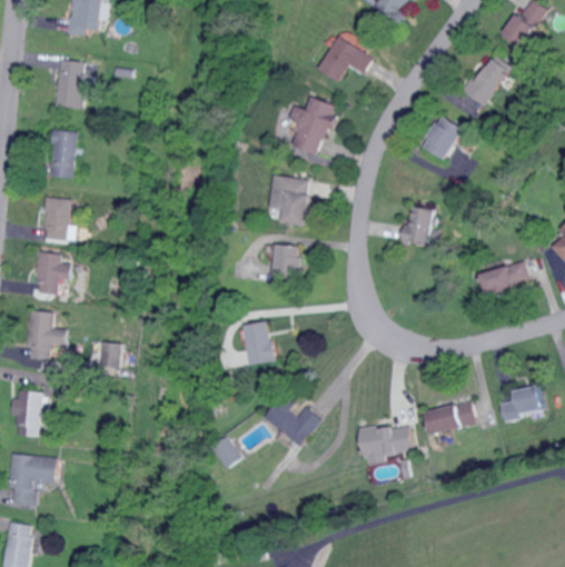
[(107,22),(109,0),(71,0),(68,35),(85,37),(86,29),(99,31),(100,21),(107,22)]
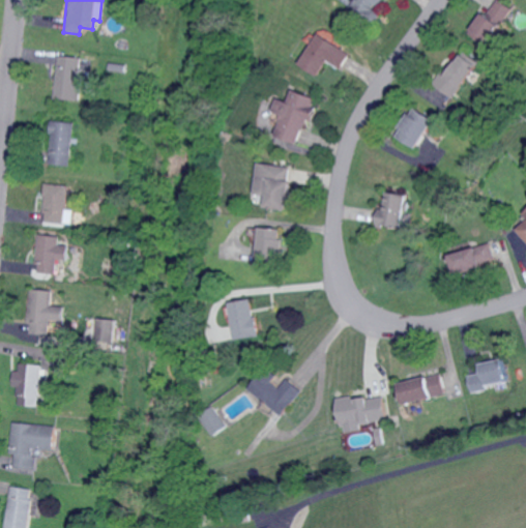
[(368,20),(384,0),(353,0),(350,5),(368,20)]
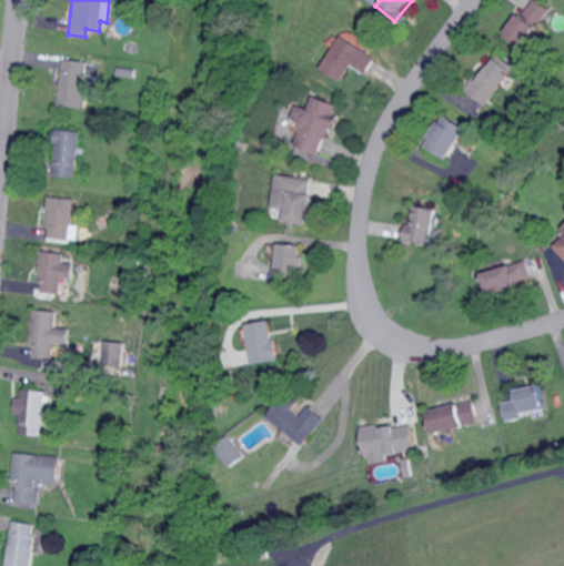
[(525,0),(502,40),(521,50),(545,9),(530,0),(525,0)]
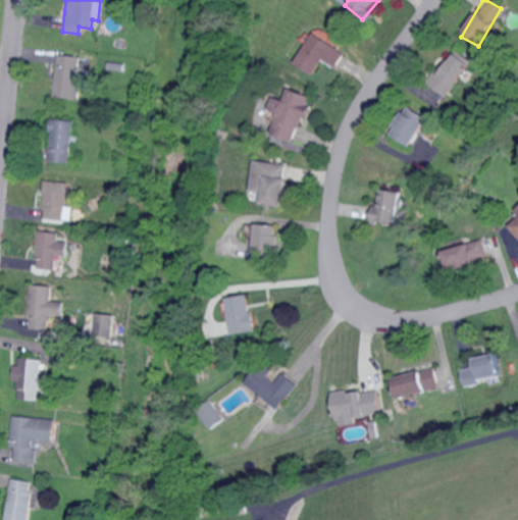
[(311,75),(321,60),(334,68),(345,54),(312,34),(293,64),(311,75)]
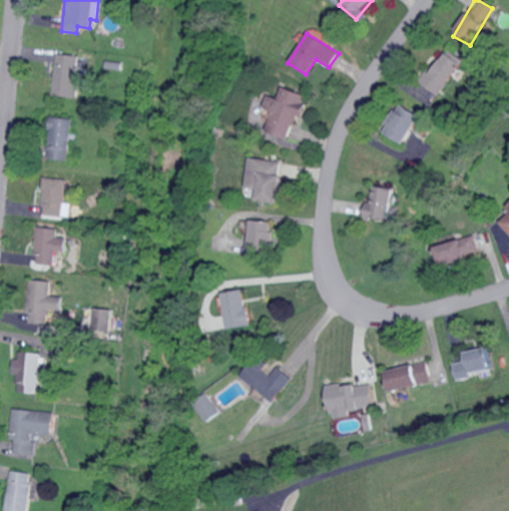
[(437,96),(461,63),(445,52),(437,64),(432,60),(417,81),(437,96)]
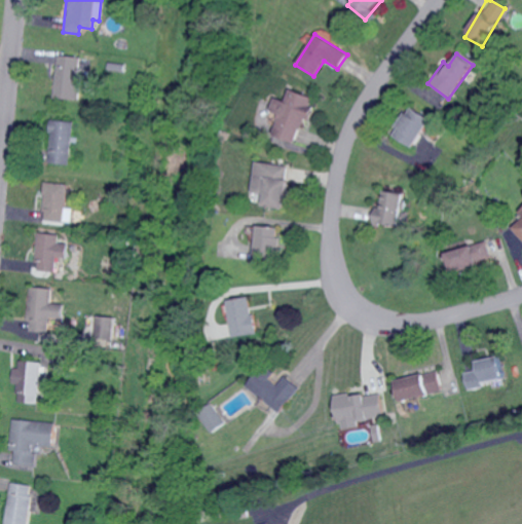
[(51,99),(77,100),(79,58),(54,55),(51,99)]
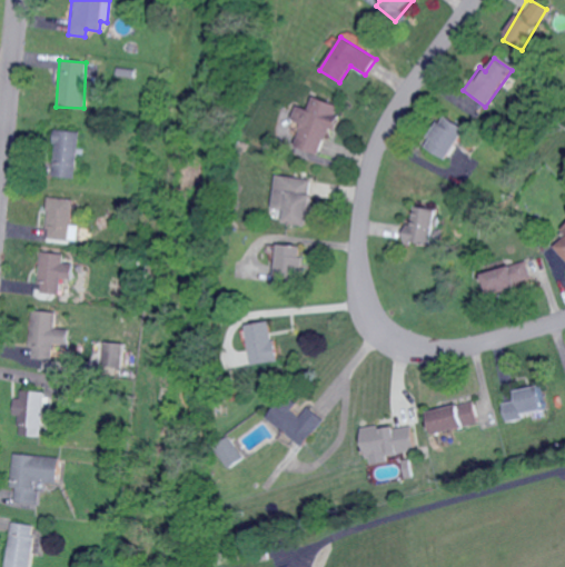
[(288,130),(297,133),(294,147),(319,155),(327,130),(333,131),(340,106),(311,97),(308,109),(296,106),(288,130)]
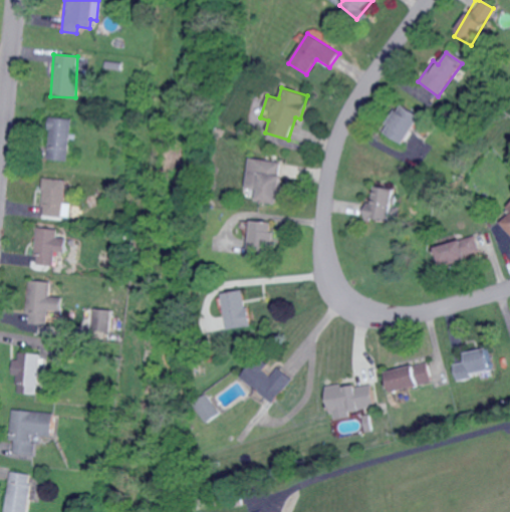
[(406,144),(419,114),(398,104),(385,135),(406,144)]
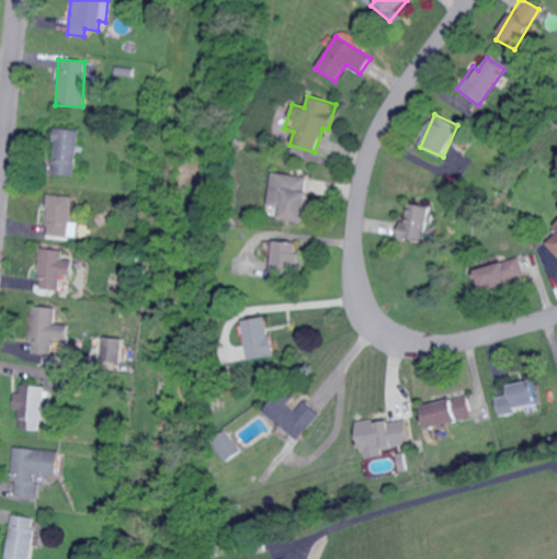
[(76,130),(53,129),(49,175),(74,177),(76,130)]
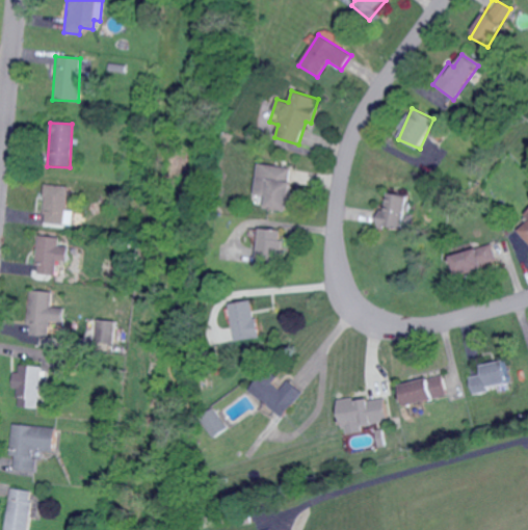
[(254,197),(266,199),(265,209),(287,212),(292,168),(257,164),(254,197)]
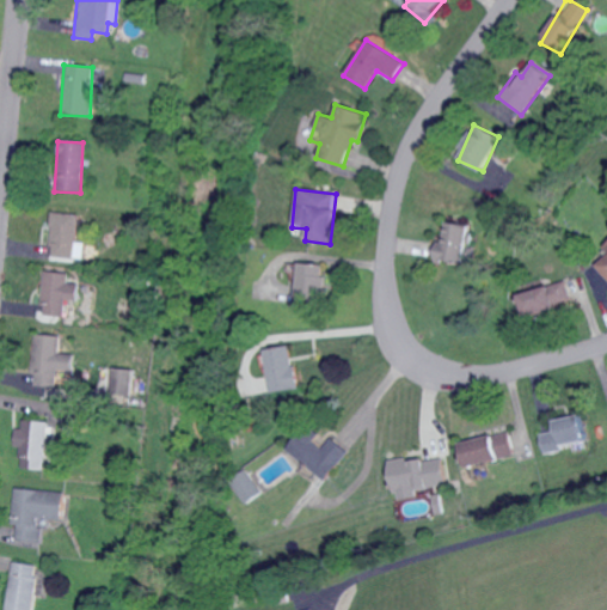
[(48,258),(73,260),(75,214),(50,213),(48,258)]
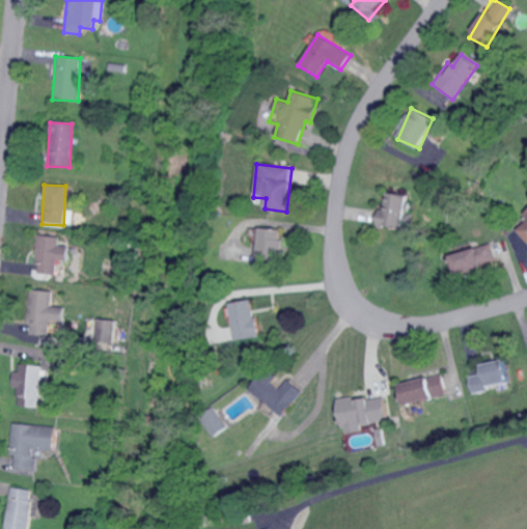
[(401,228),(403,212),(406,212),(407,195),(384,194),(383,210),(376,209),(375,227),(401,228)]
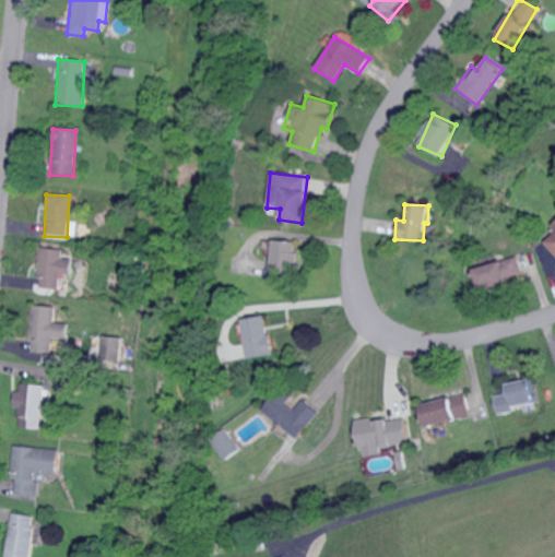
[(554,223),(539,238),(554,257),(554,223)]
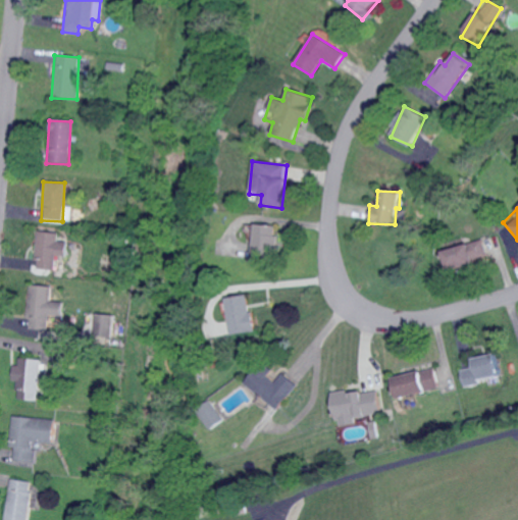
[(273,226),(253,224),(248,261),(269,263),(273,226)]
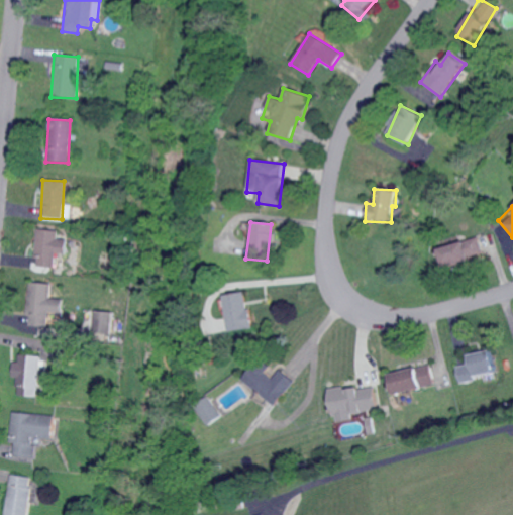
[(57,239),(57,231),(36,229),(33,267),(54,269),(55,254),(65,255),(66,240),(57,239)]
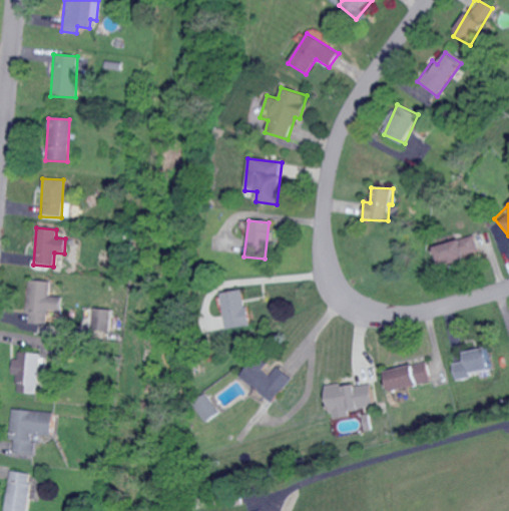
[(437,265),(476,256),(472,236),(432,245),(437,265)]
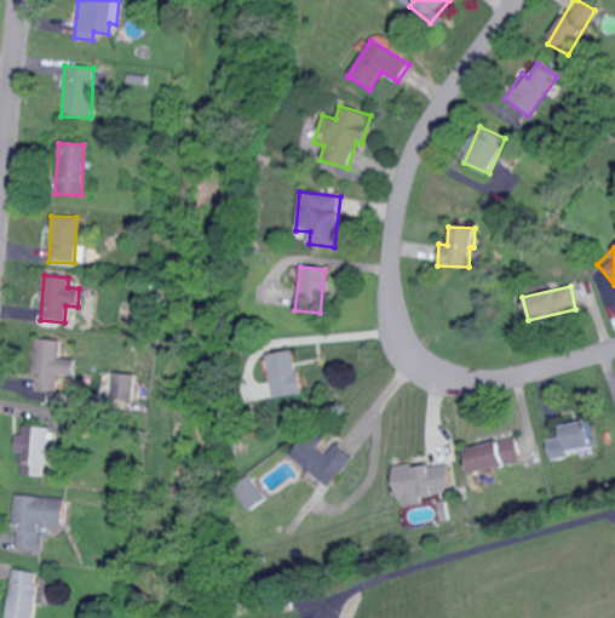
[(74,360),(58,359),(61,342),(35,339),(30,390),(56,393),(57,378),(72,379),(74,360)]
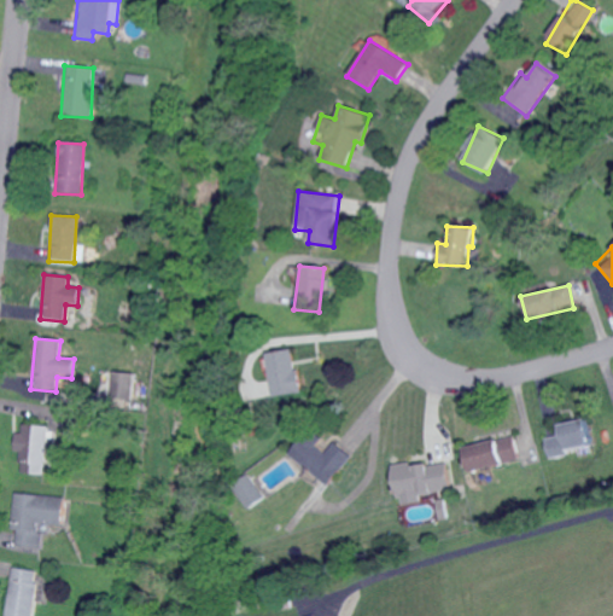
[(292,350),(266,353),(270,396),(297,394),(292,350)]
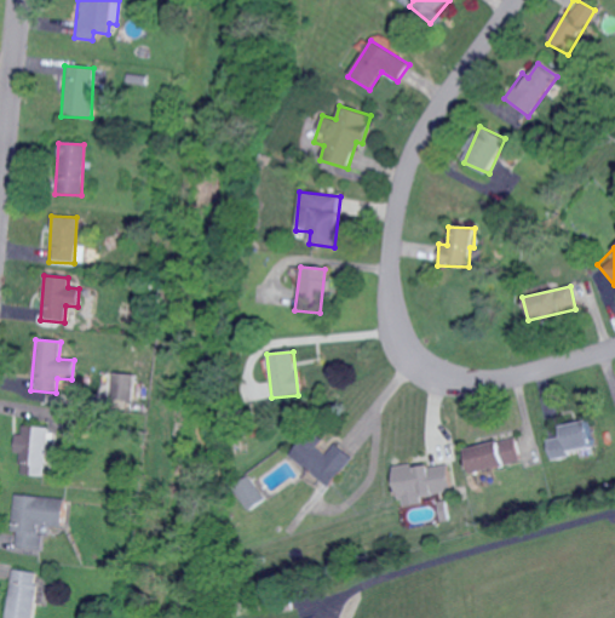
[(108,399),(130,401),(133,376),(111,373),(108,399)]
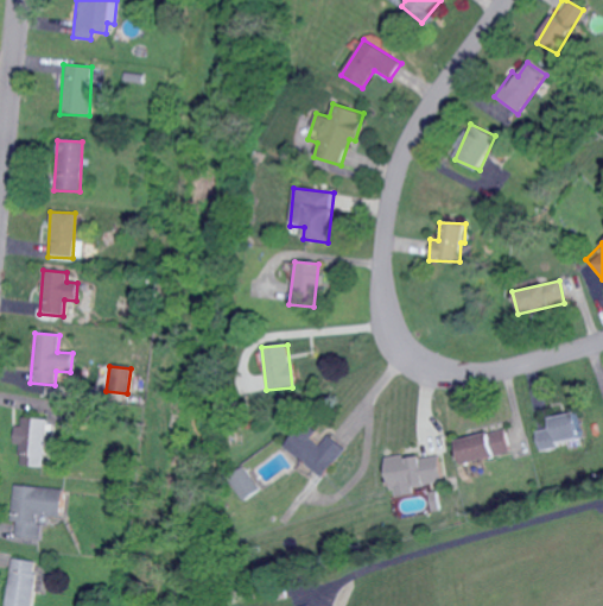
[(538,452),(556,448),(554,444),(578,440),(573,414),(548,418),(551,429),(534,431),(538,452)]
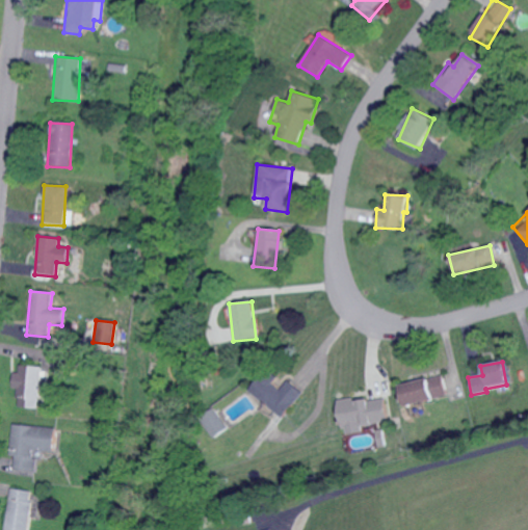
[(37,409),(40,367),(18,366),(18,374),(11,373),(11,390),(17,390),(16,408),(37,409)]
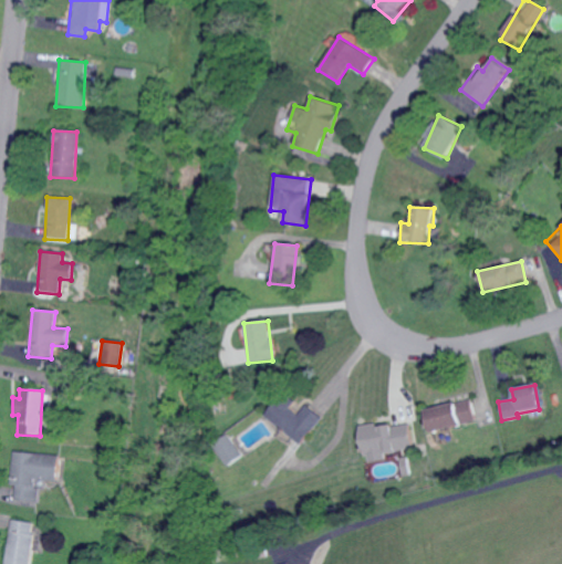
[(301,445),(321,417),(304,405),(297,416),(288,409),(291,405),(279,396),(263,417),(301,445)]
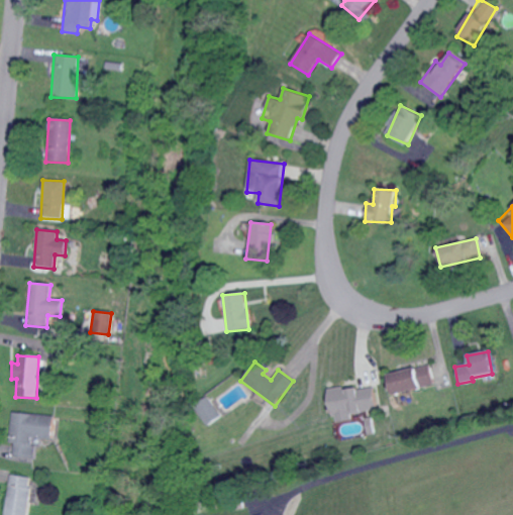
[(388,375),(394,395),(432,385),(426,365),(388,375)]
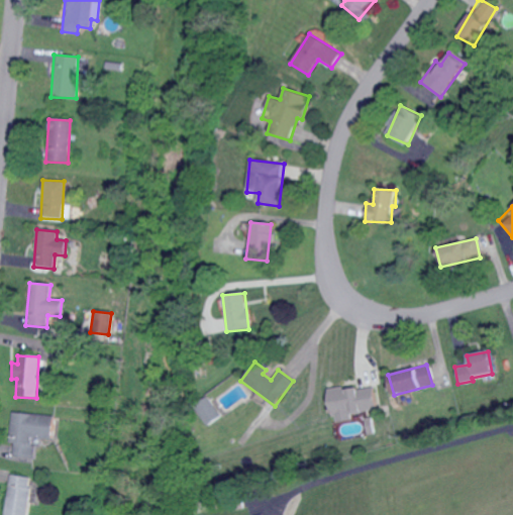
[(376,410),(373,386),(328,392),(332,424),(351,421),(350,414),(376,410)]
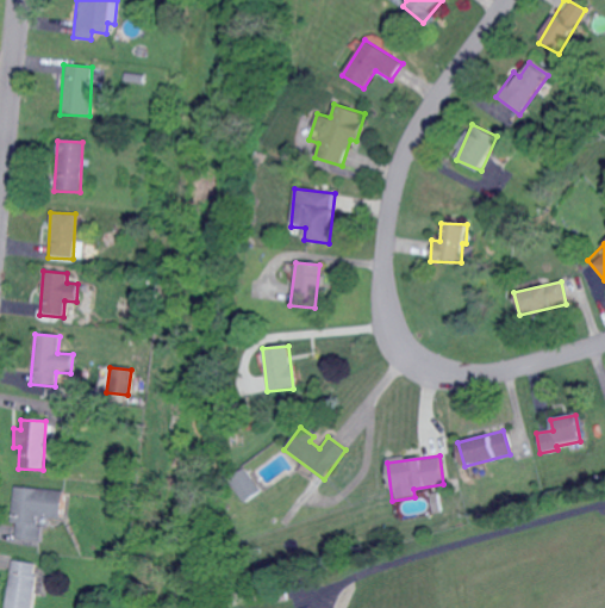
[(256,494),(243,470),(226,479),(239,503),(256,494)]
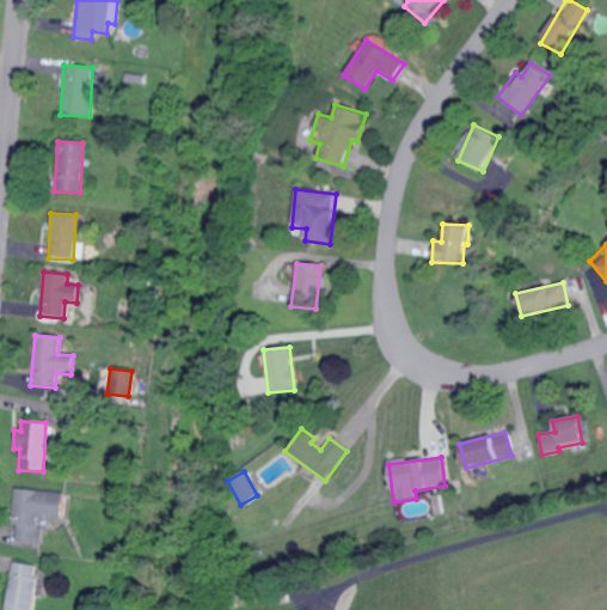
[(14,542),(38,543),(41,519),(62,520),(63,492),(13,489),(11,526),(16,526),(14,542)]
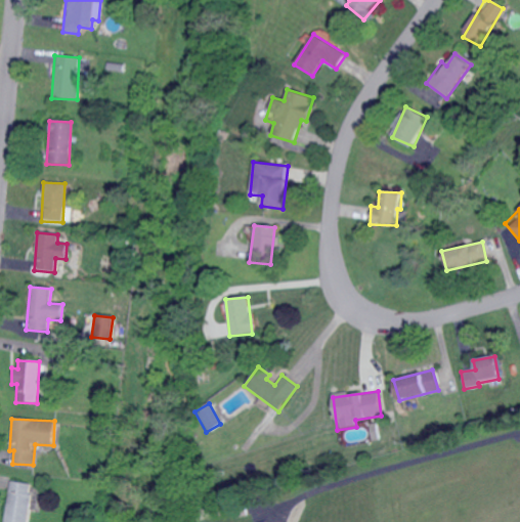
[(27,521),(32,484),(8,482),(4,521),(27,521)]
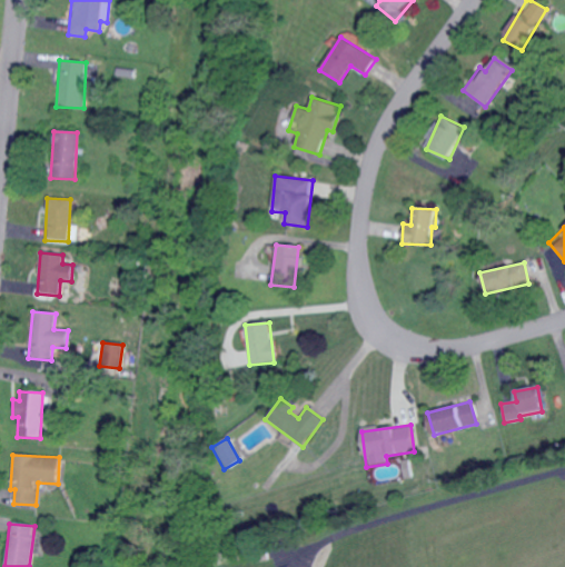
All buildings are outlined.
